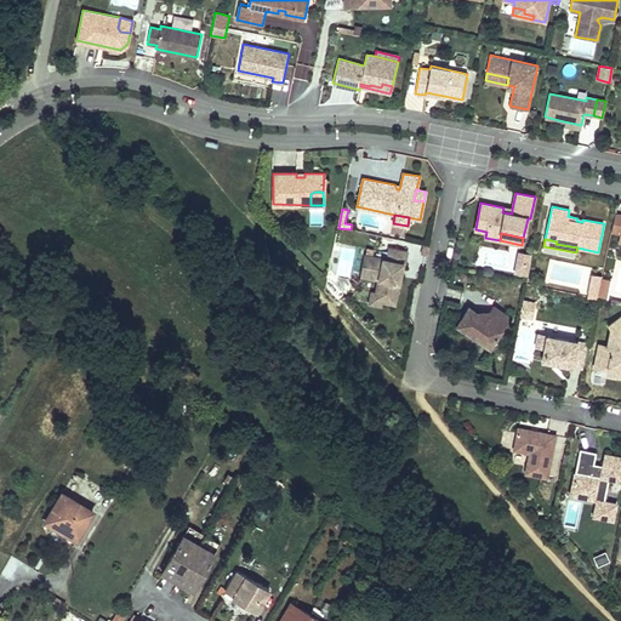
[(387,260),(365,256),(360,277),(379,280),(376,294),(379,294),(382,300),(382,302),(394,305),(403,265),(404,265),(406,251),(389,248),(387,260)]
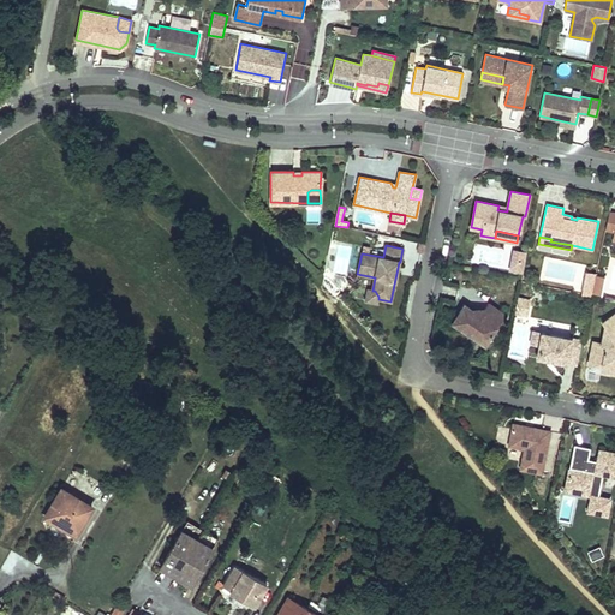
[(520,262),(523,252),(514,251),(512,261),(520,262)]
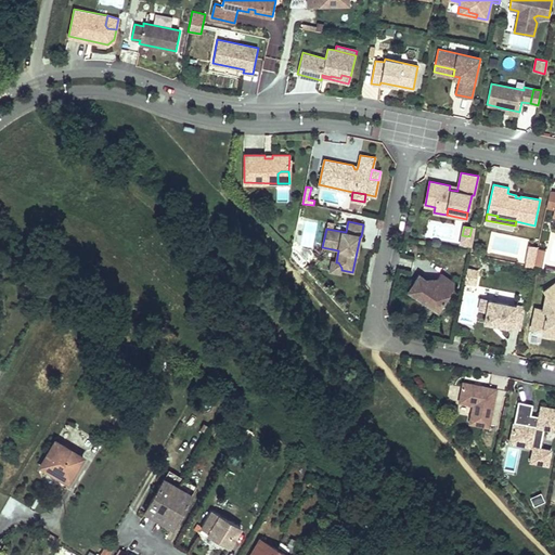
[(472,245),(475,229),(472,228),(469,236),(462,235),(461,243),(472,245)]
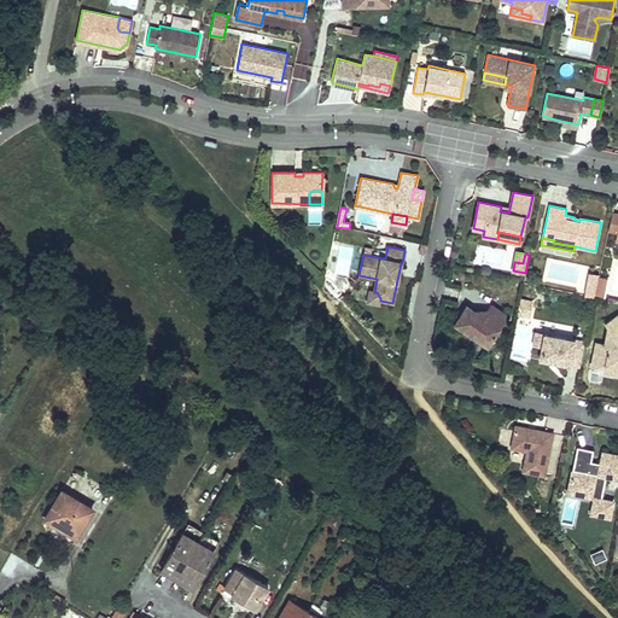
[(598,279),(599,274),(589,272),(587,281),(598,284),(598,279)]
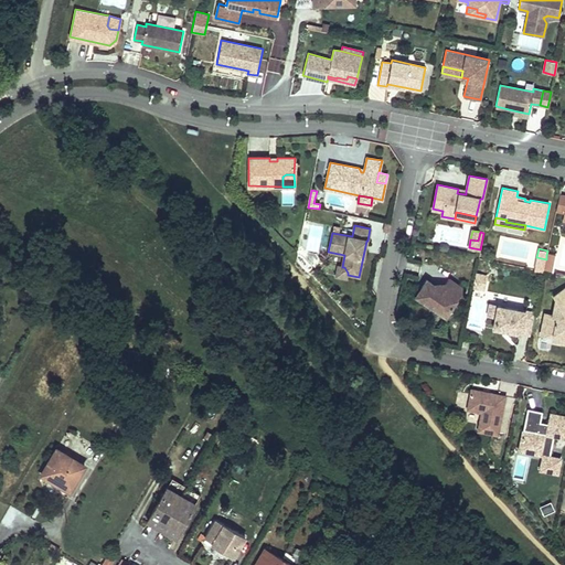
[(554,256),(546,255),(546,259),(544,268),(551,270),(554,256)]
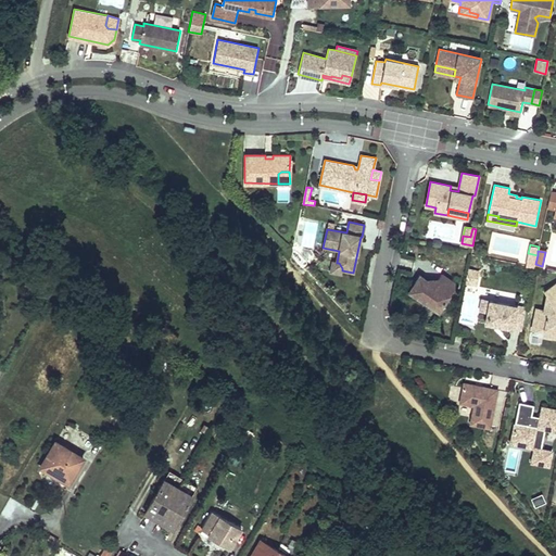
[(535,264),(538,255),(528,253),(526,265),(534,267),(535,264)]
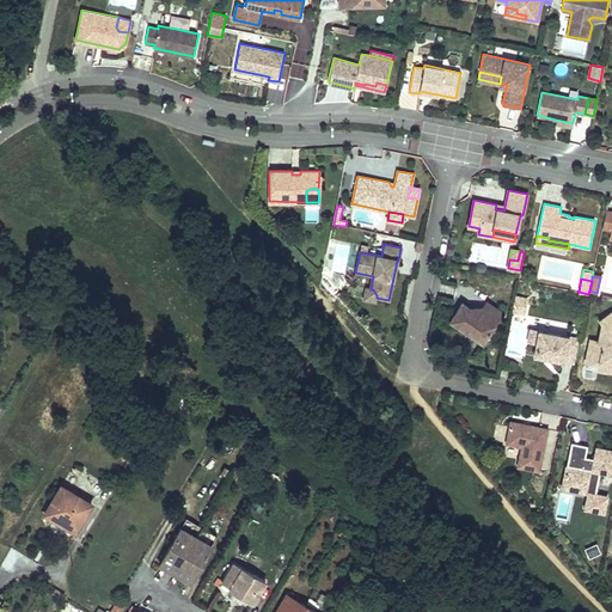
[(371,289),(367,288),(365,299),(375,301),(377,298),(377,295),(373,289),(371,289)]
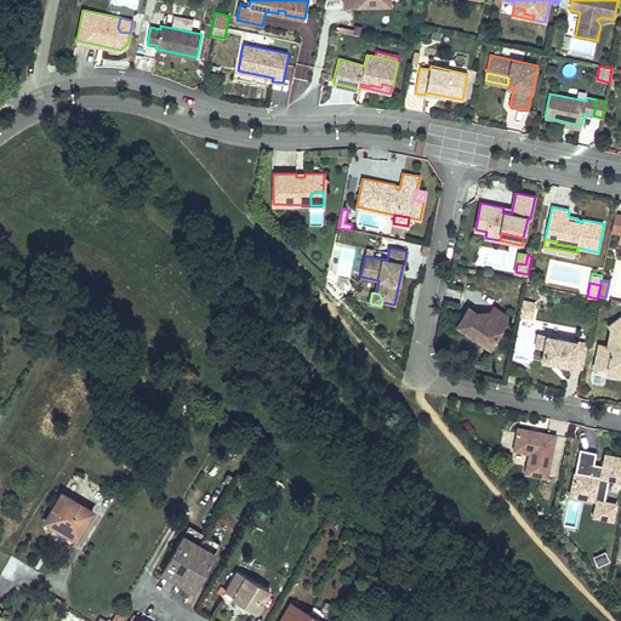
[(519,315),(531,318),(534,303),(523,301),(519,315)]
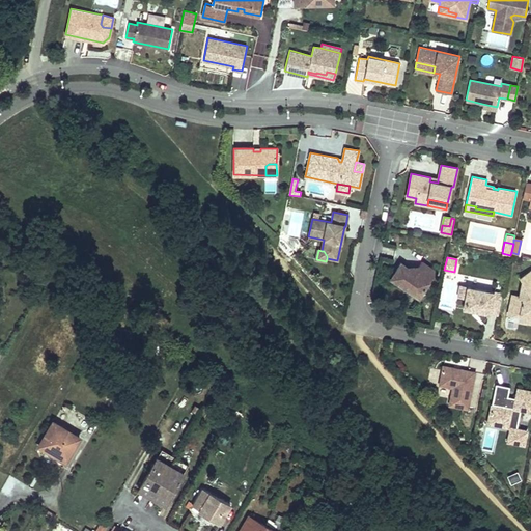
[(400,262),(395,271),(402,276),(397,283),(419,297),(436,272),(422,262),(415,272),(400,262)]
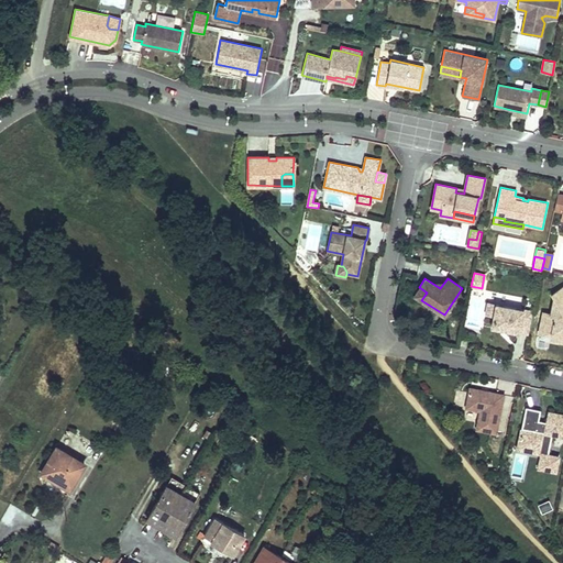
[(427,293),(419,287),(414,295),(421,300),(427,293)]
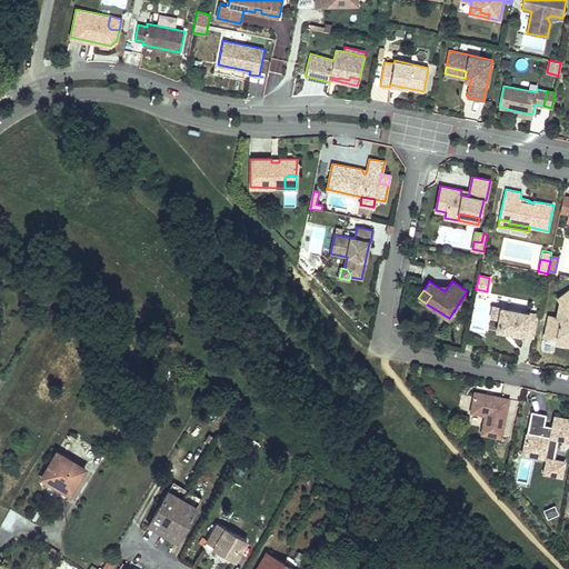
[(568,290),(557,299),(560,303),(557,318),(549,317),(545,337),(557,339),(558,337),(568,338),(568,290)]
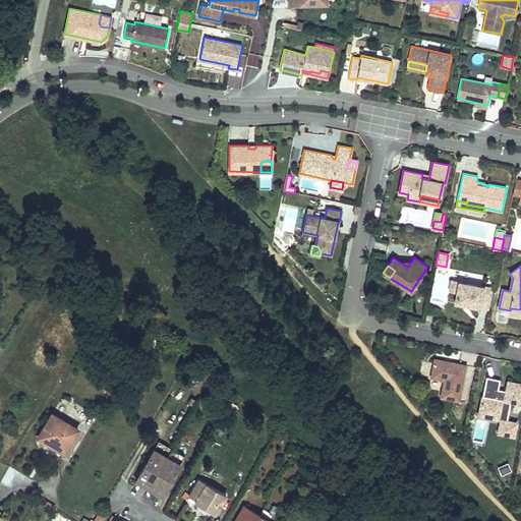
[(459,281),(451,280),(450,290),(457,292),(459,281)]
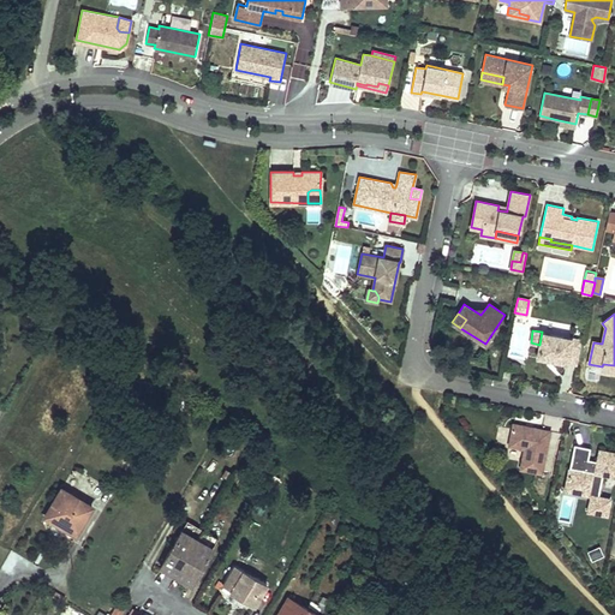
[(583,341),(542,332),(539,345),(537,356),(578,364),(583,341)]
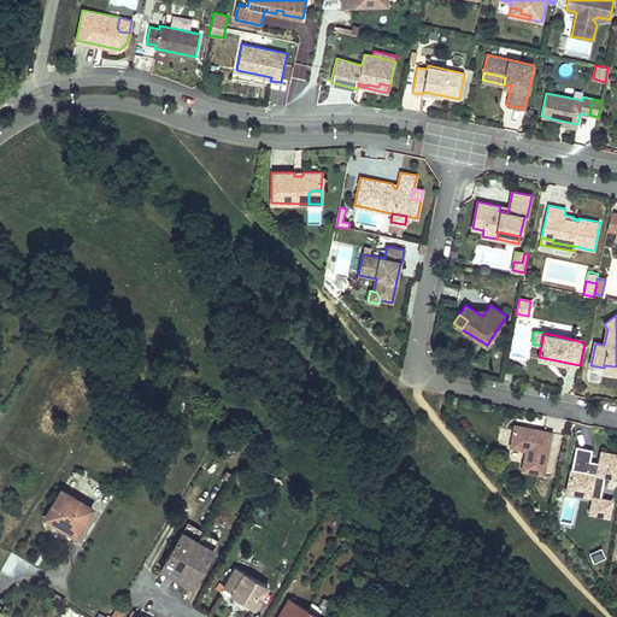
[(616,375),(616,366),(605,365),(604,368),(603,372),(616,375)]
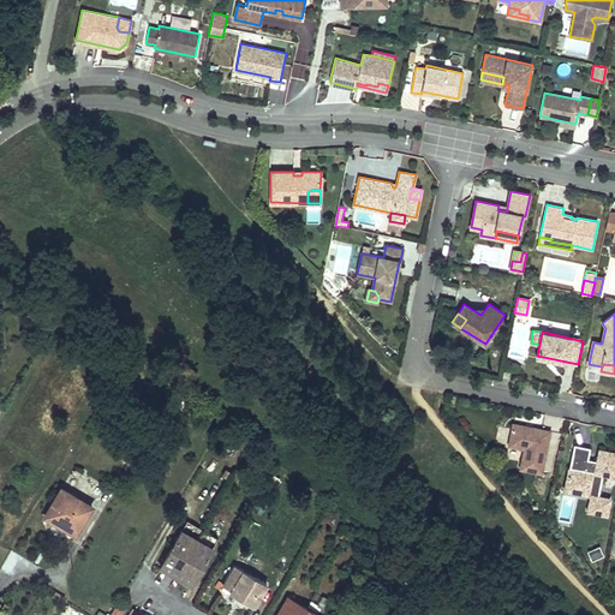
[(542,473),(550,431),(533,428),(531,429),(527,429),(526,427),(513,424),(508,445),(524,448),(520,469),(542,473)]
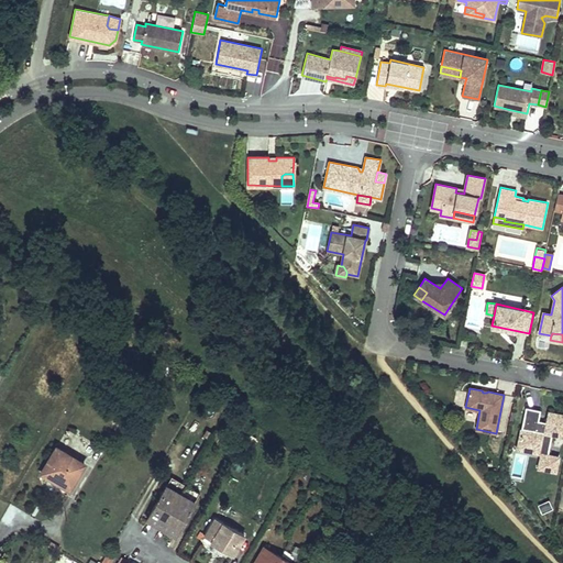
[(527,409),(519,444),(540,449),(541,445),(550,448),(552,437),(562,438),(562,417),(550,414),(548,424),(539,422),(541,412),(527,409)]
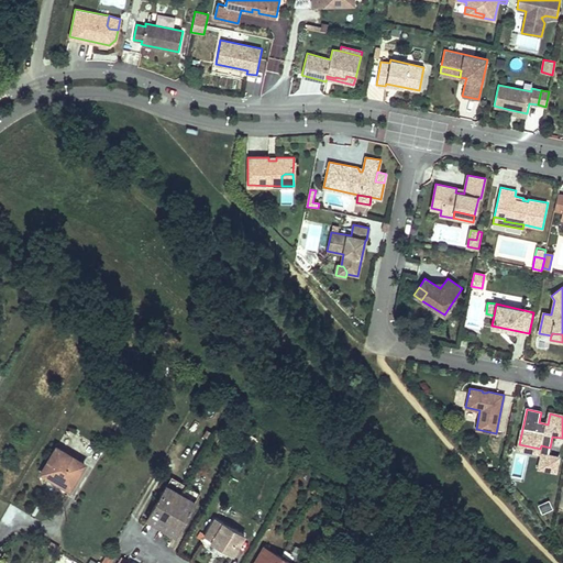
[(247,451),(255,438),(246,433),(240,445),(247,451)]
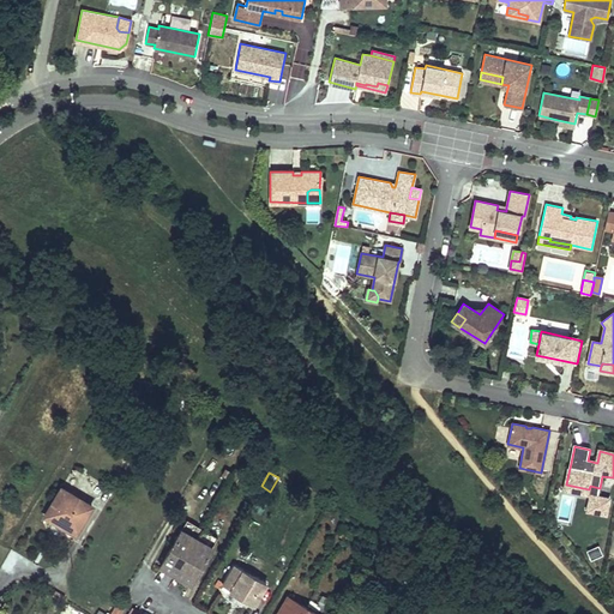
[(589,489),(566,485),(565,492),(589,497),(585,513),(608,518),(612,499),(599,497),(600,488),(590,486),(589,489)]
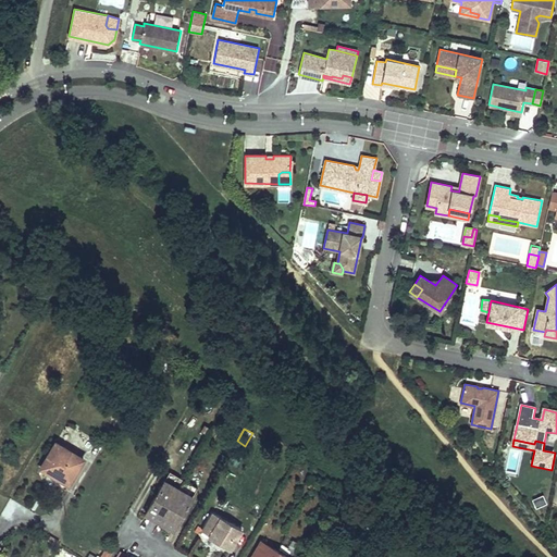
[(71,481),(84,458),(56,442),(40,468),(51,474),(53,471),(71,481)]
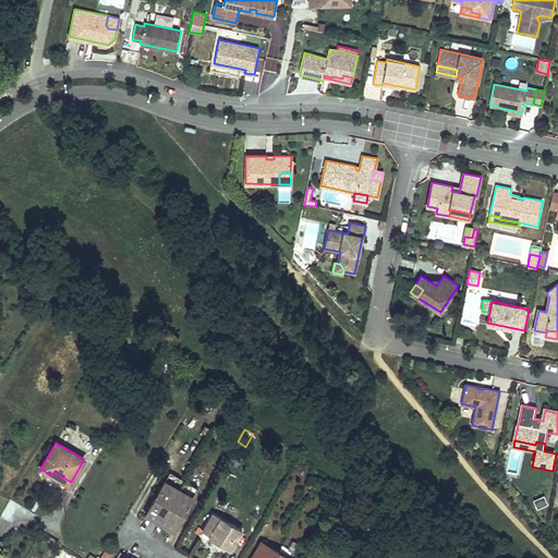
[(69,485),(71,482),(53,472),(51,475),(69,485)]
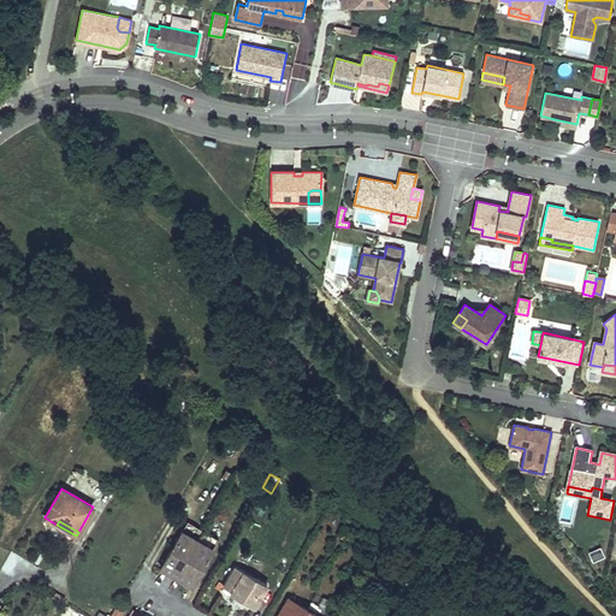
[(218,539),(187,522),(182,531),(213,549),(218,539)]
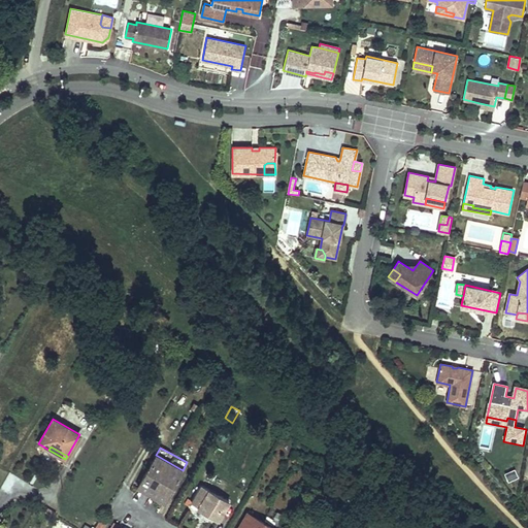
[(310,468),(314,463),(294,451),(289,458),(305,468),(306,466),(310,468)]
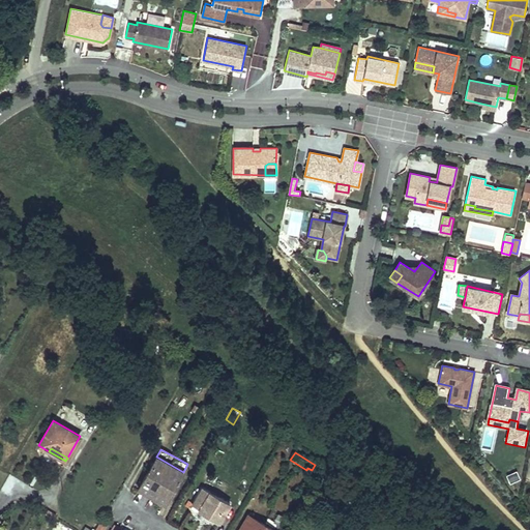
[(151,497),(165,504),(183,472),(156,457),(138,489),(151,497)]
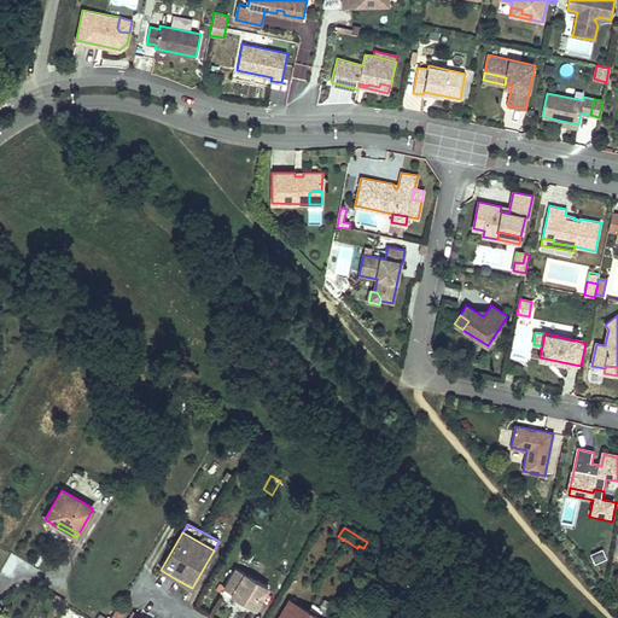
[(606,557),(602,548),(592,553),(595,561),(606,557)]
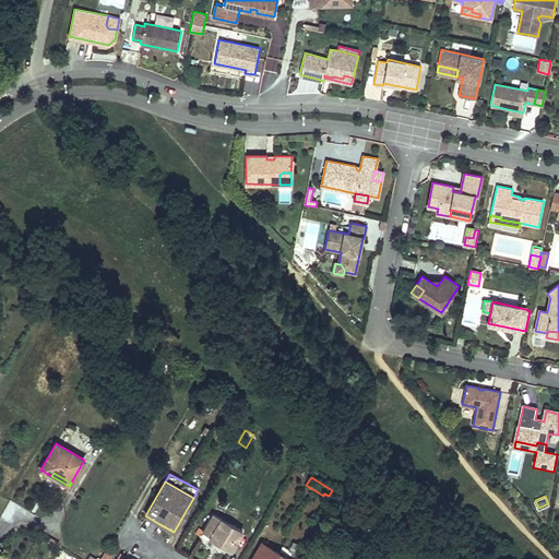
[(242,532),(213,514),(204,531),(200,527),(195,534),(201,536),(203,531),(211,535),(210,537),(230,550),(242,532)]
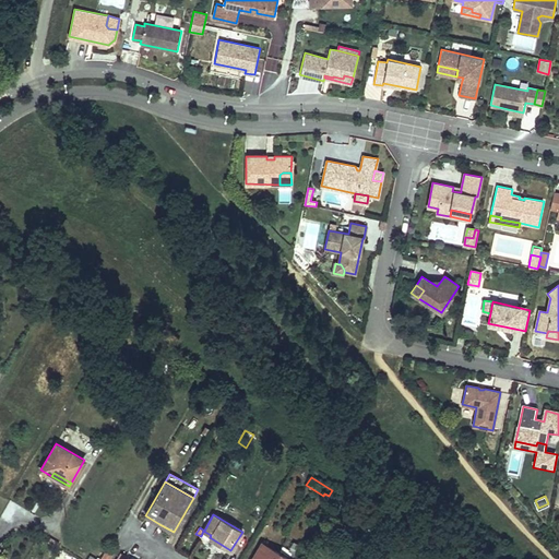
[(288,558),(262,543),(252,558),(288,558)]
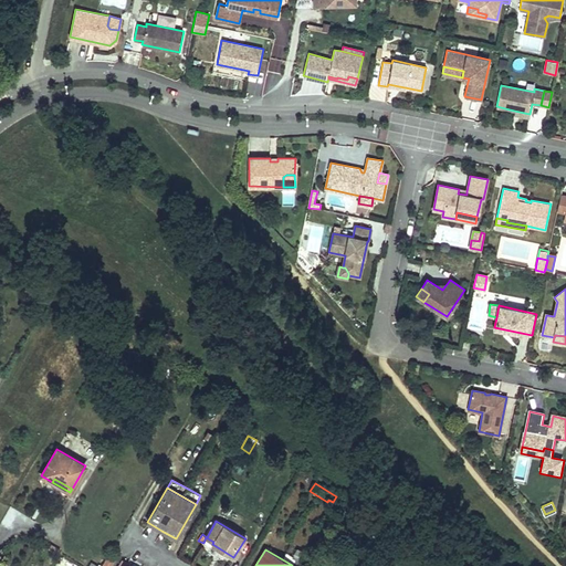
[(306,564),(310,556),(297,549),(293,557),(306,564)]
